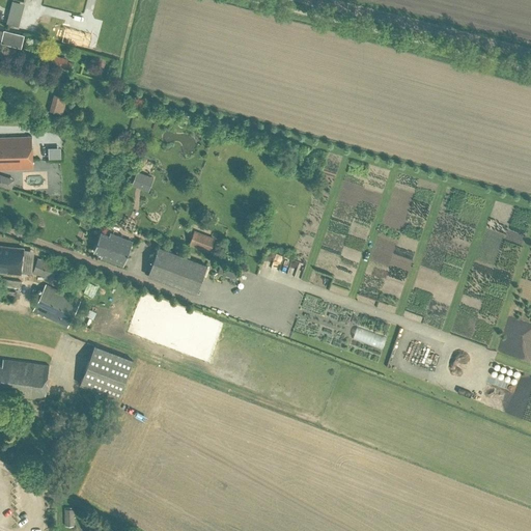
[(10,0),(8,0),(3,23),(16,26),(22,3),(10,0)]
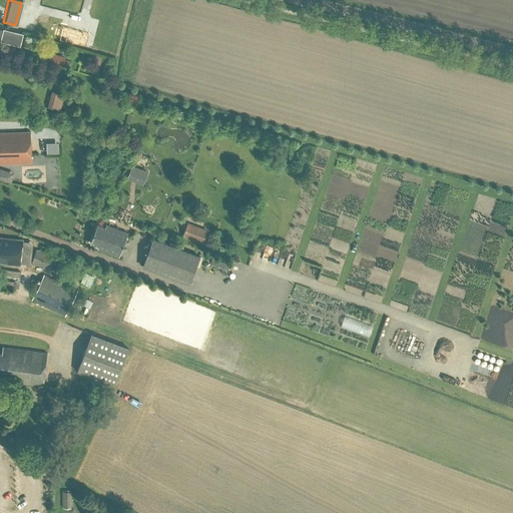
[(46,21),(49,7),(39,5),(36,19),(46,21)]
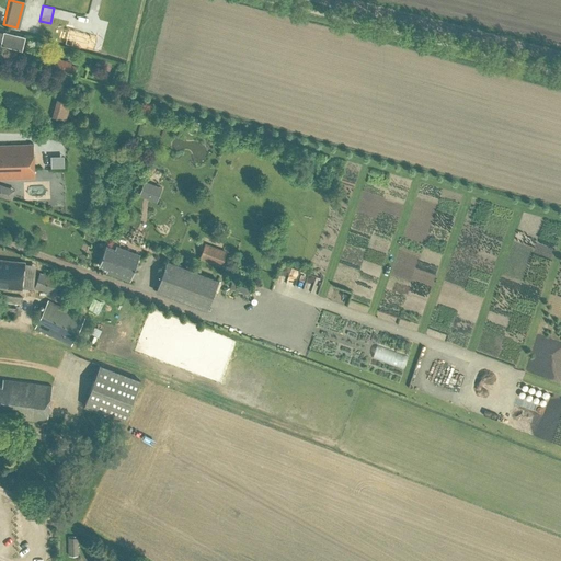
[(4,32),(4,33),(0,31),(0,41),(2,42),(1,45),(23,50),(26,36),(4,32)]
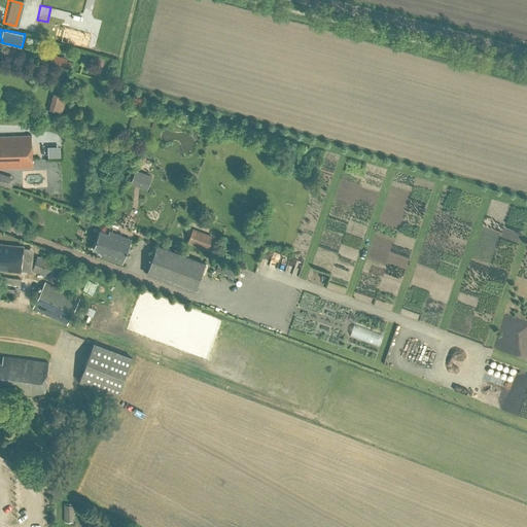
[(68,58),(53,54),(49,64),(65,68),(65,67),(70,69),(72,61),(67,60),(68,58)]
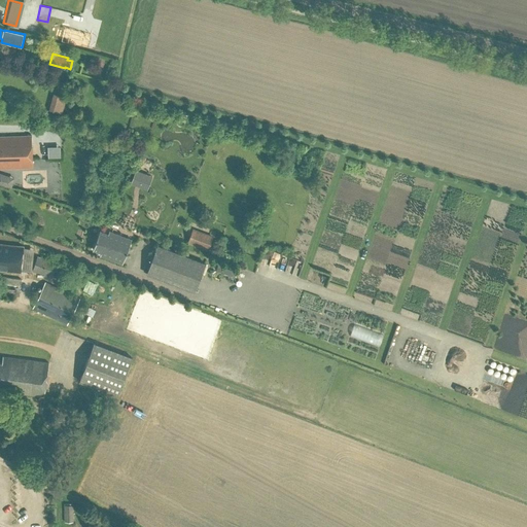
[(66,96),(54,93),(49,109),(62,112),(66,96)]
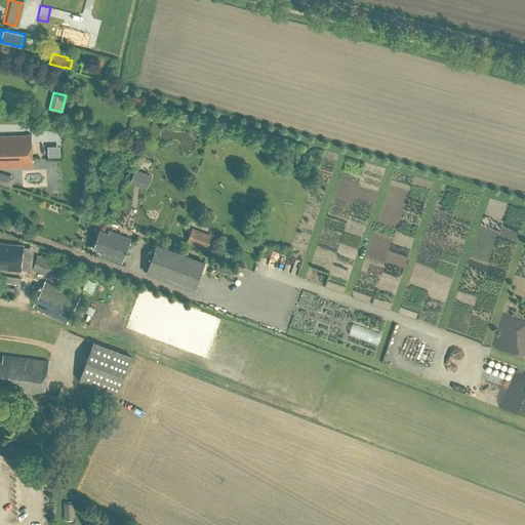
[(0,134),(0,165),(6,166),(6,167),(33,166),(32,134),(0,134)]
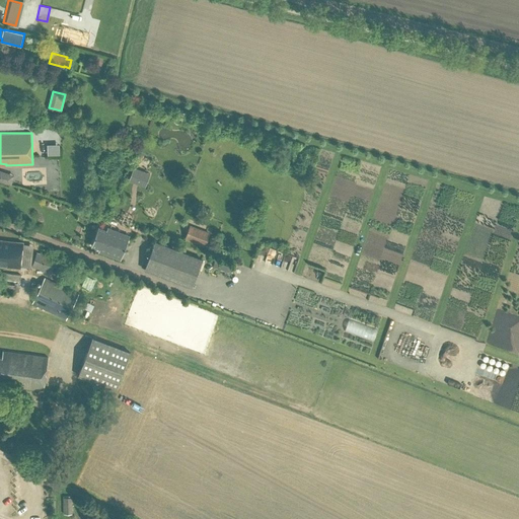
[(44,144),(45,155),(57,154),(56,143),(44,144)]
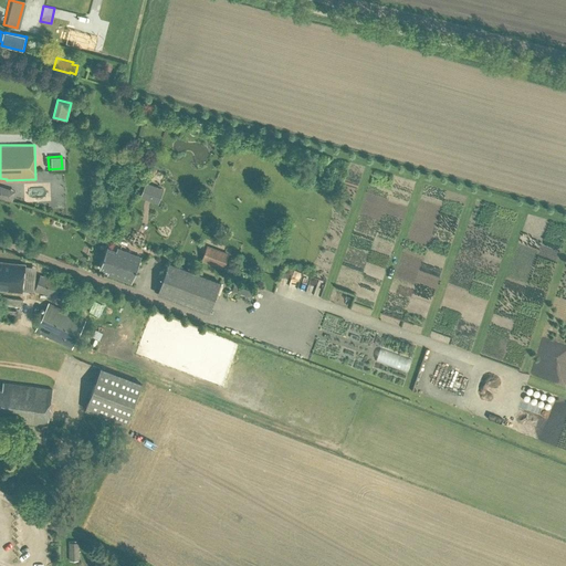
[(155,201),(159,185),(140,180),(137,197),(155,201)]
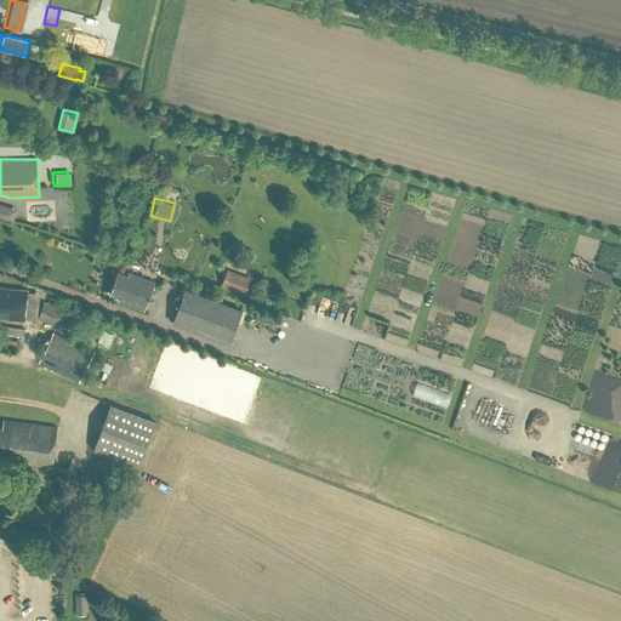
[(0,216),(10,220),(13,209),(0,204),(0,216)]
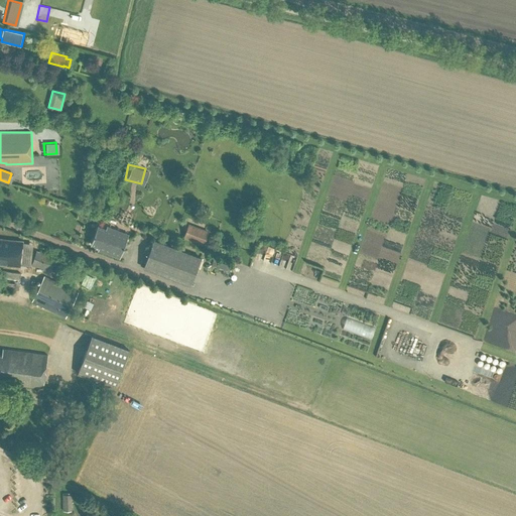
[(187,224),(182,236),(203,244),(207,232),(187,224)]
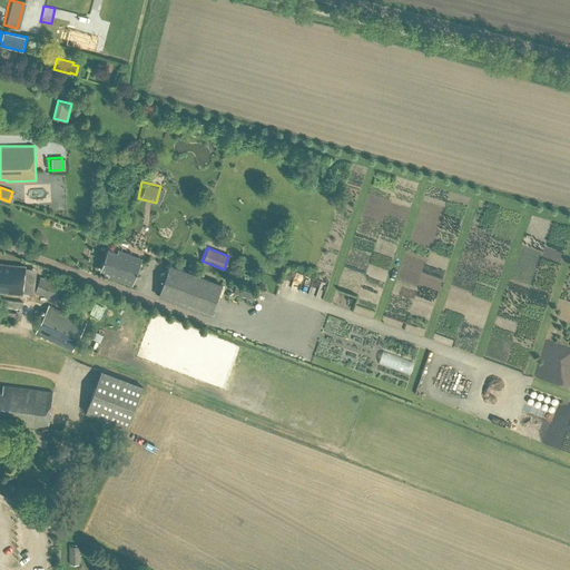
[(108,249),(101,271),(109,273),(108,276),(131,285),(141,258),(118,249),(117,253),(108,249)]
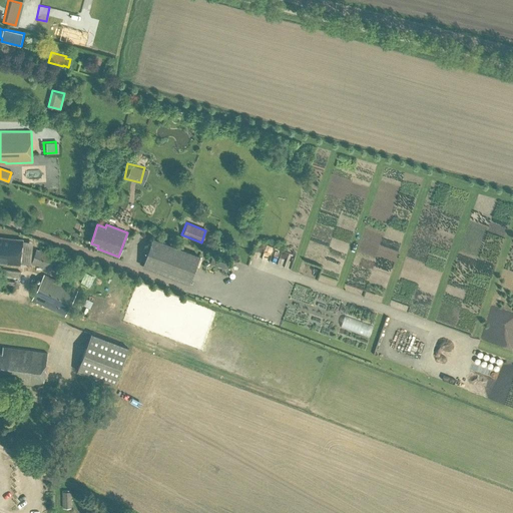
[(22,239),(0,236),(0,261),(19,264),(22,239)]
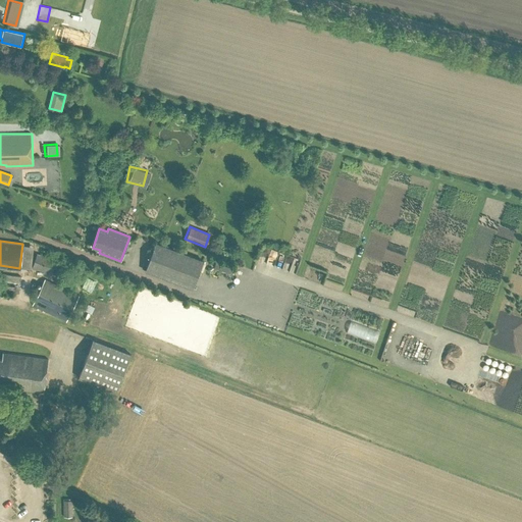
[(158,243),(147,271),(192,288),(202,259),(158,243)]
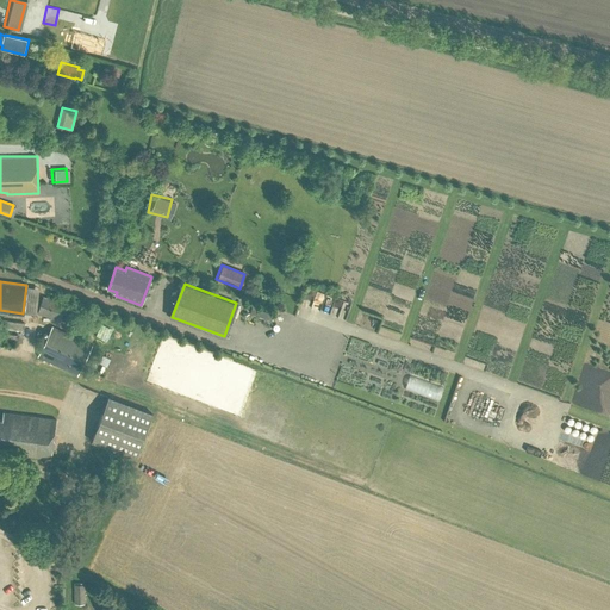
[(44,296),(38,312),(70,324),(76,306),(44,296)]
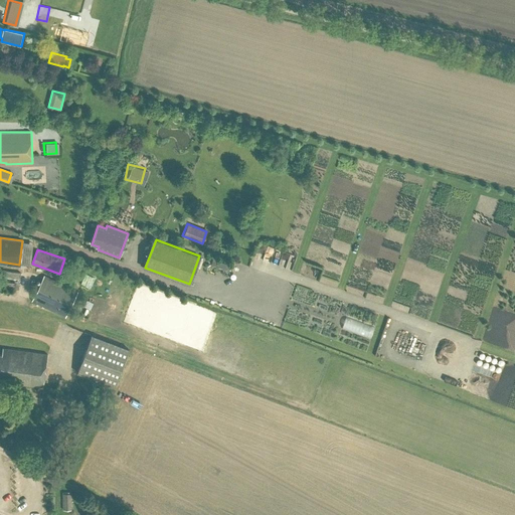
[(78,291),(44,275),(31,301),(65,317),(78,291)]
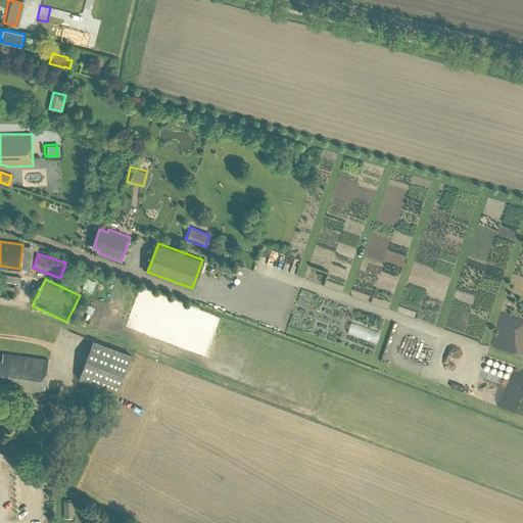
[(93,340),(79,378),(116,392),(131,354),(93,340)]
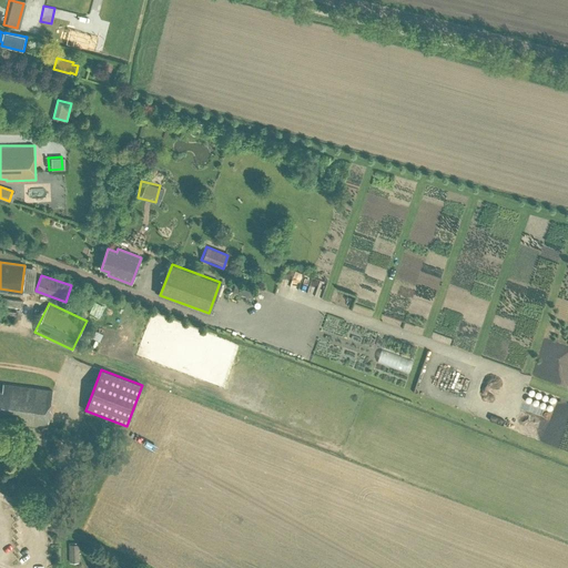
[(0,416),(11,418),(11,422),(48,427),(53,391),(3,383),(2,391),(0,389),(0,416)]
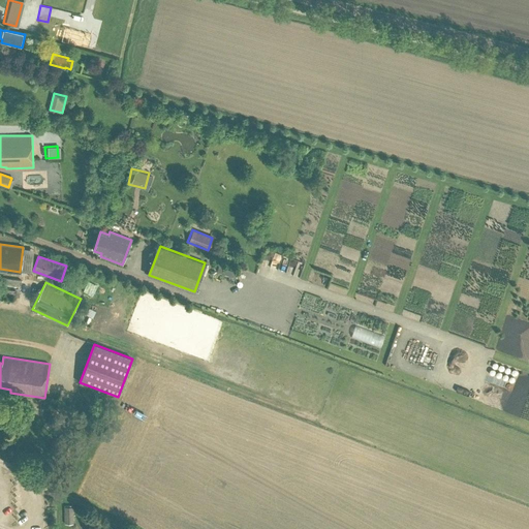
[(54,488),(50,496),(60,501),(64,494),(54,488)]
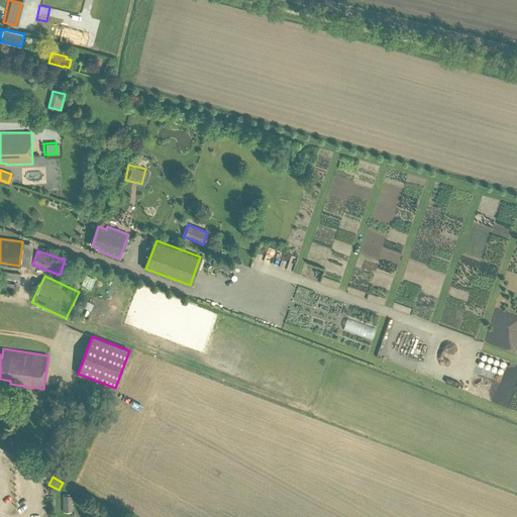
[(72,512),(71,495),(63,496),(63,512),(72,512)]
